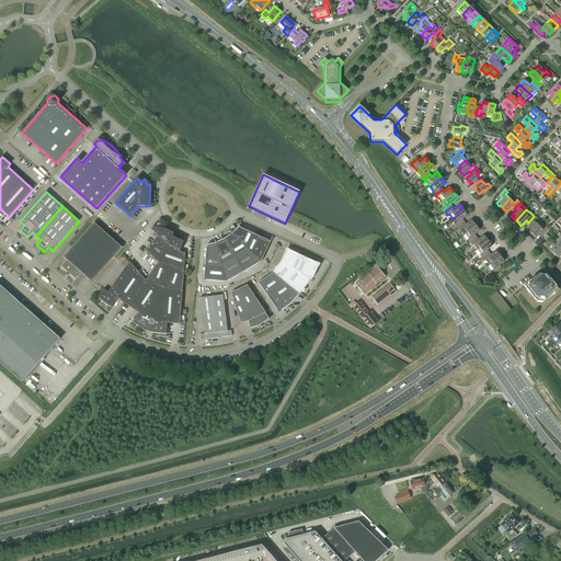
[(457,219),(453,222),(454,224),(451,227),(454,230),(458,227),(465,221),(462,219),(468,215),(466,212),(465,213),(464,210),(455,217),(457,219)]
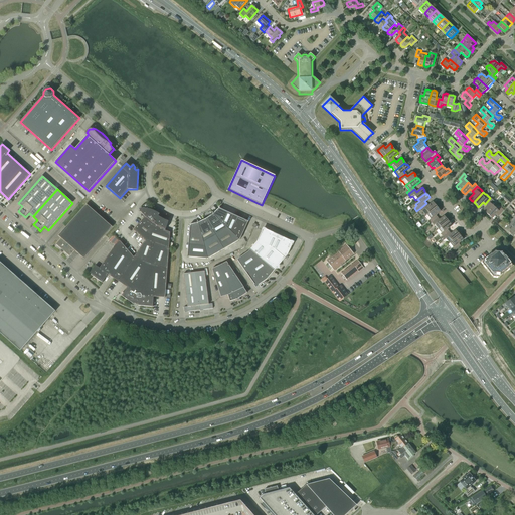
[(490,198),(485,204),(487,206),(482,211),(485,213),(485,212),(487,214),(494,207),(490,203),(493,200),(490,198)]
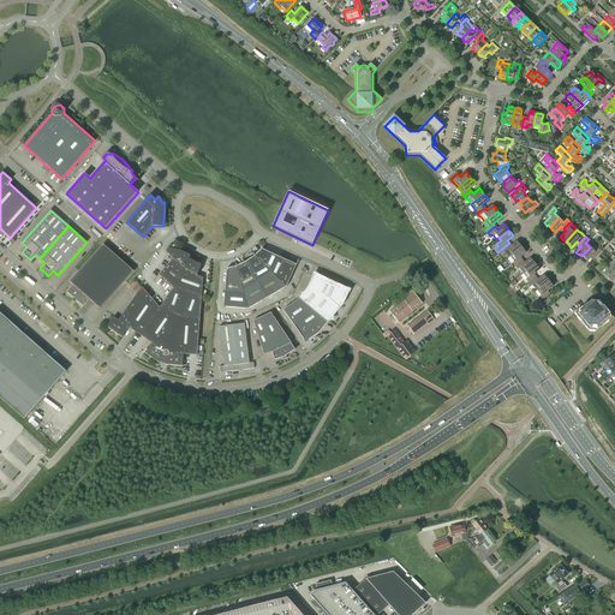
[(509,256),(512,255),(521,248),(519,245),(520,244),(518,240),(511,246),(509,243),(502,249),(508,257),(509,256)]
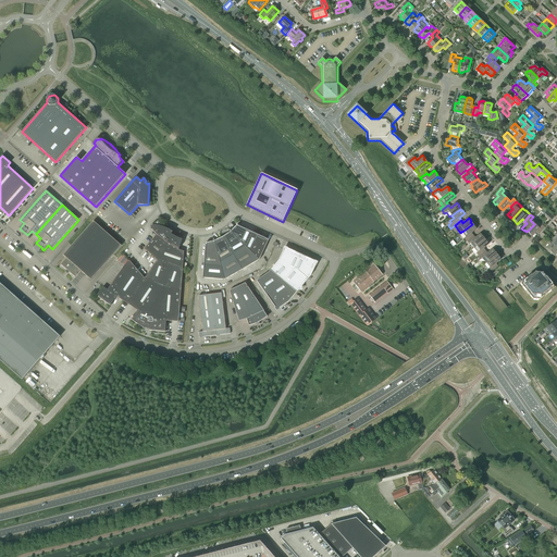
[(91,280),(121,246),(94,221),(63,256),(66,258),(60,264),(66,270),(67,270),(70,272),(75,277),(82,271),(91,280)]
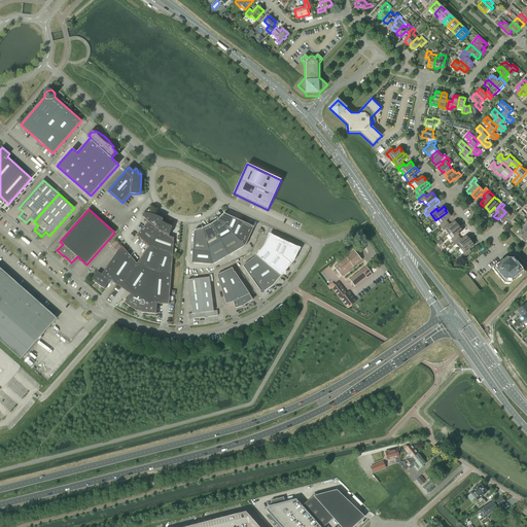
[(148,222),(136,236),(148,246),(173,254),(174,238),(169,237),(172,226),(169,225),(165,223),(162,221),(159,218),(154,215),(152,213),(149,209),(142,214),(145,218),(148,222)]
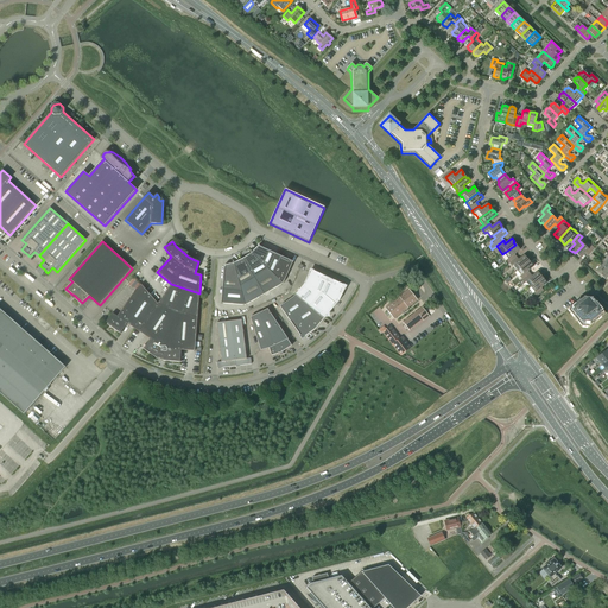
[(507,260),(510,263),(517,258),(514,254),(520,249),(518,246),(518,247),(515,245),(506,252),(504,253),(508,259),(507,260)]
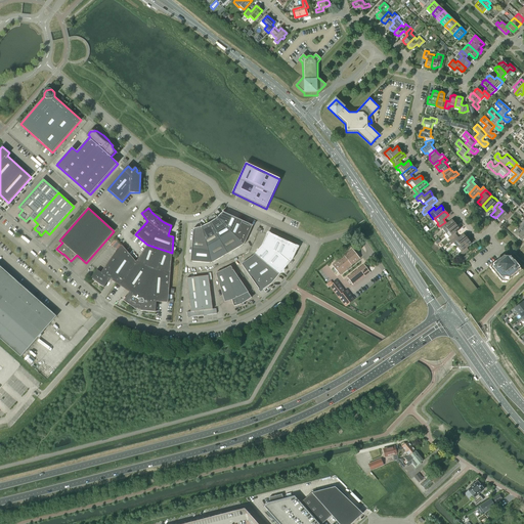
[(507,215),(503,211),(495,218),(497,220),(497,221),(499,223),(505,218),(507,220),(513,214),(510,212),(507,215)]
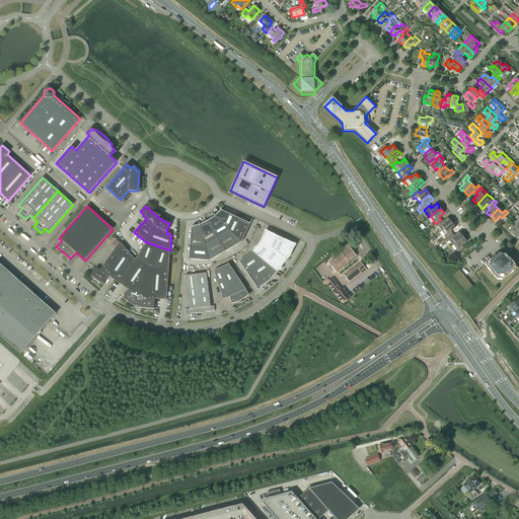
[(229,230),(235,217),(221,210),(215,216),(229,230)]
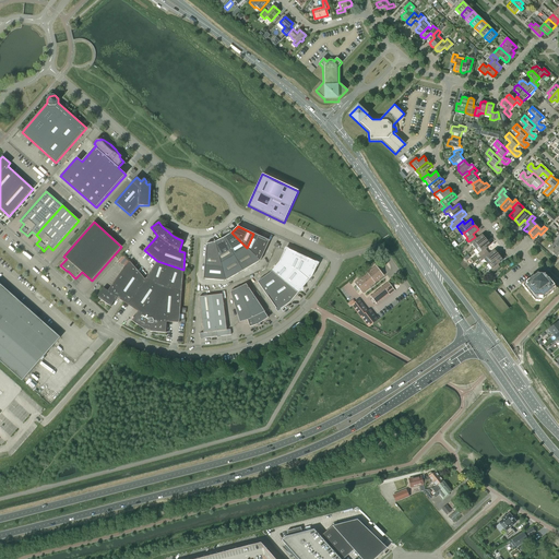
[(232,233),(224,238),(234,256),(247,248),(232,233)]
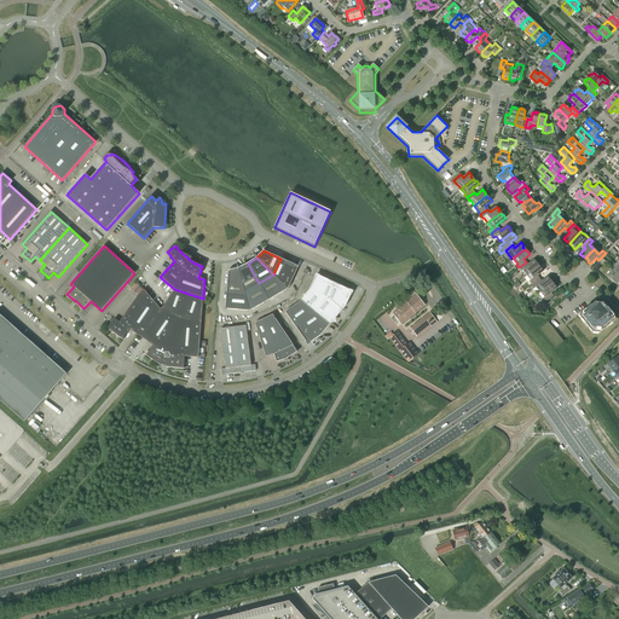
[(281,259),(273,275),(288,289),(299,266),(281,259)]
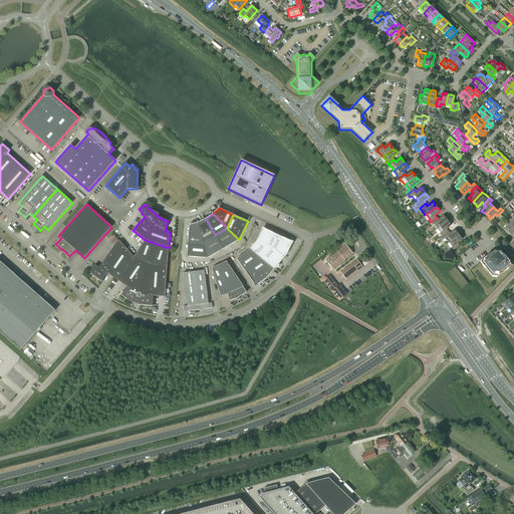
[(439,220),(437,218),(431,222),(433,225),(434,224),(437,229),(440,227),(447,221),(446,219),(446,218),(444,215),(439,220)]
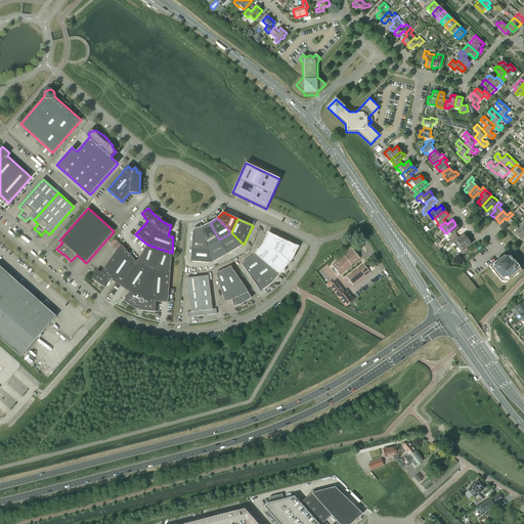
[(219,239),(210,223),(202,227),(207,247),(219,239)]
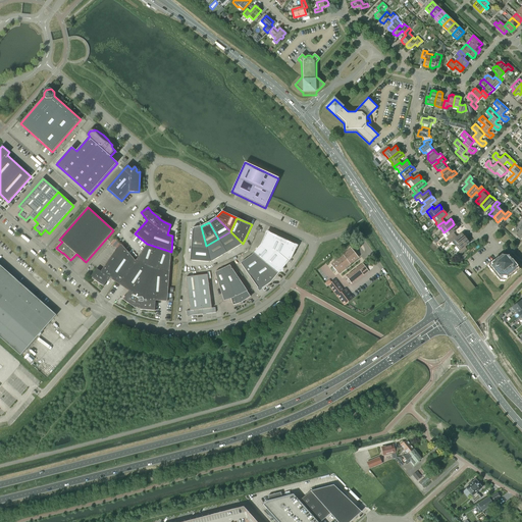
[(456,226),(454,224),(447,230),(450,235),(447,238),(449,240),(455,236),(453,232),(459,228),(457,225),(456,226)]
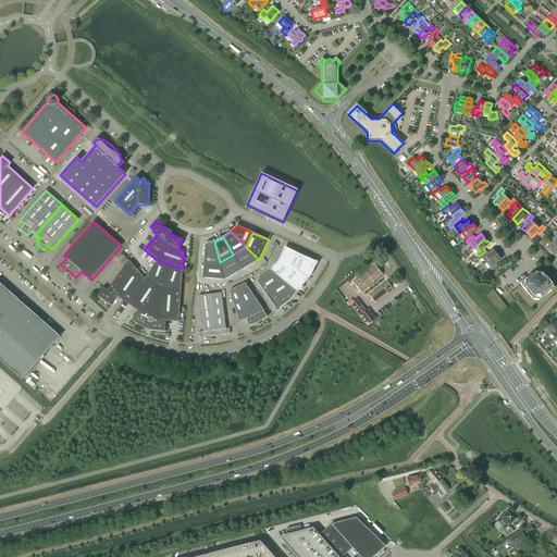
[(220,262),(214,242),(206,244),(203,264),(221,267),(220,262)]
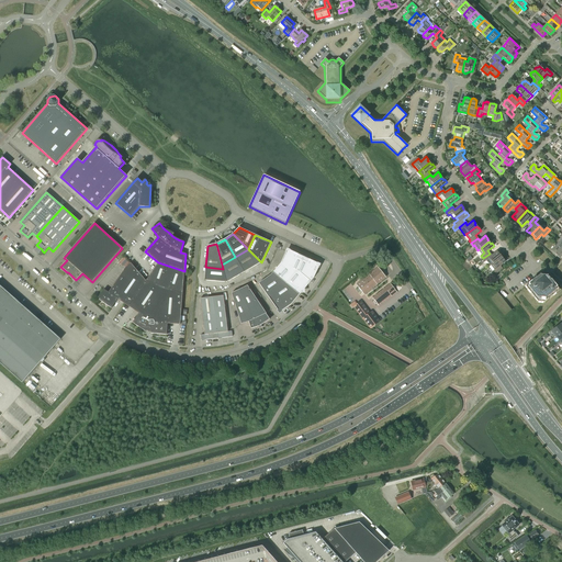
[(561,255),(561,251),(555,246),(551,251),(559,258),(561,255)]
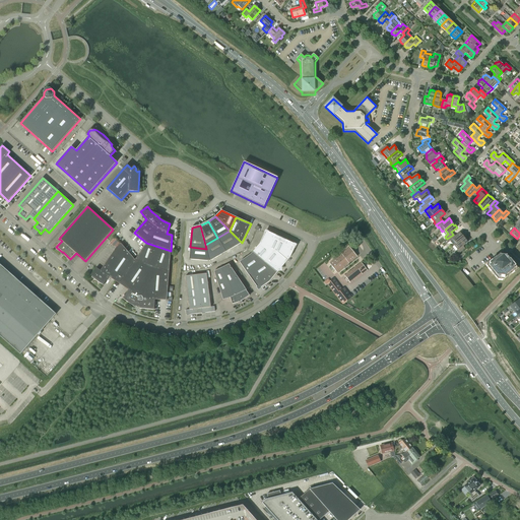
[(242,243),(230,231),(217,238),(225,252),(242,243)]
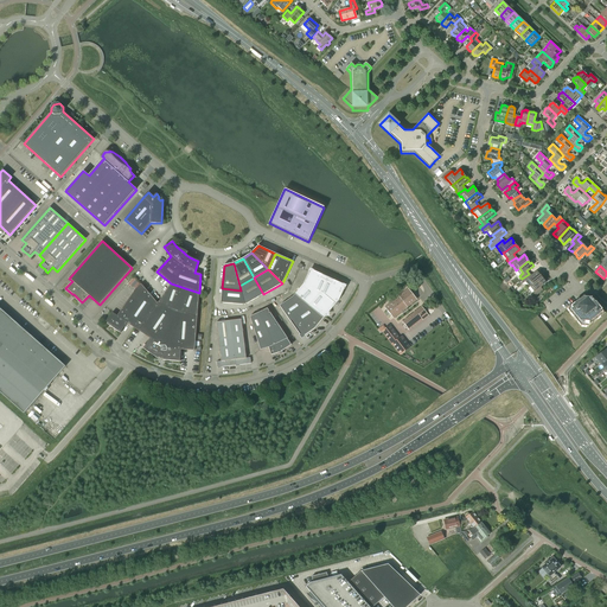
[(304,283),(294,294),(324,319),(326,315),(325,313),(327,313),(328,313),(339,300),(344,289),(343,288),(342,286),(343,285),(313,270),(313,272),(313,273),(311,273),(310,273),(308,273),(304,283)]
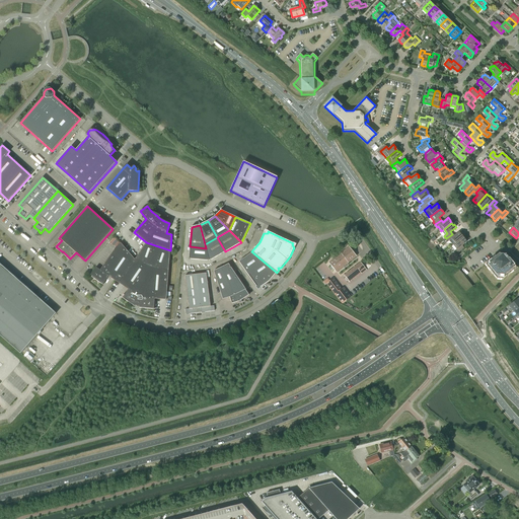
[(454,236),(452,234),(446,238),(448,241),(451,238),(455,243),(463,237),(461,235),(462,234),(459,231),(454,236)]
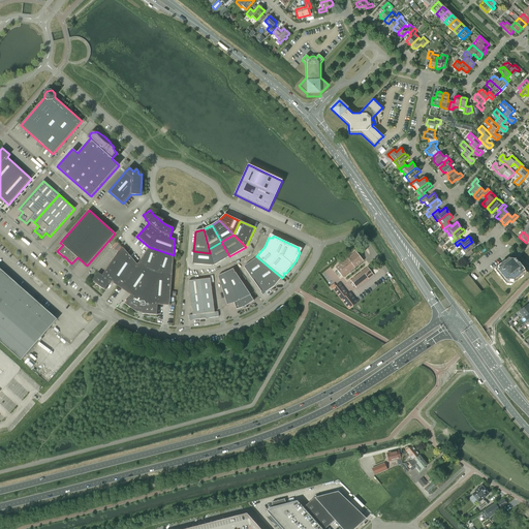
[(229,256),(221,242),(209,249),(210,253),(213,266),(229,256)]
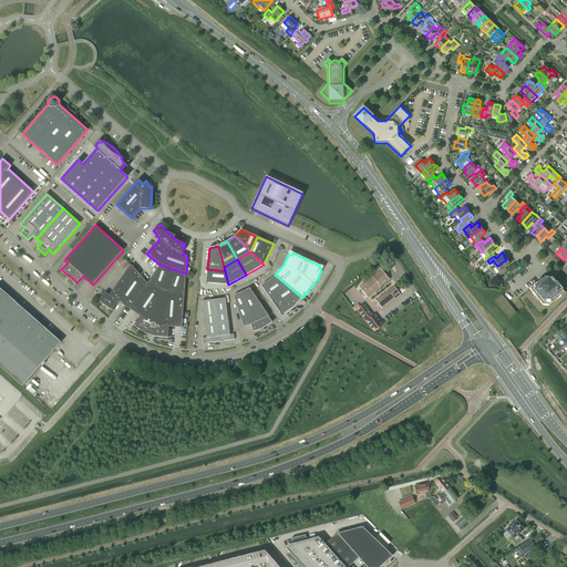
[(507,261),(506,259),(497,266),(495,268),(500,272),(498,274),(501,277),(506,271),(505,268),(511,264),(508,260),(507,261)]
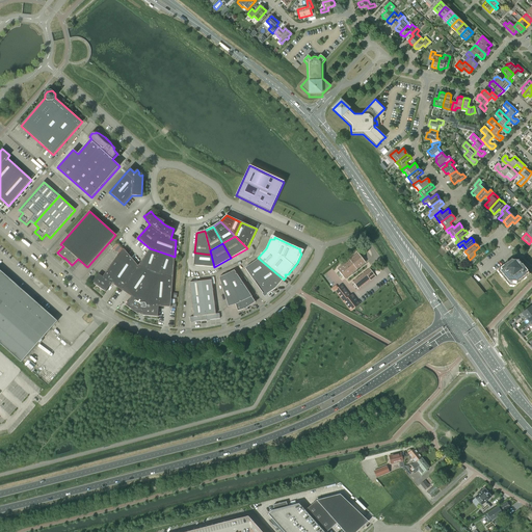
[(138,266),(122,290),(132,297),(126,306),(138,314),(138,313),(140,315),(142,315),(142,316),(158,317),(159,307),(170,308),(175,257),(150,248),(138,266)]
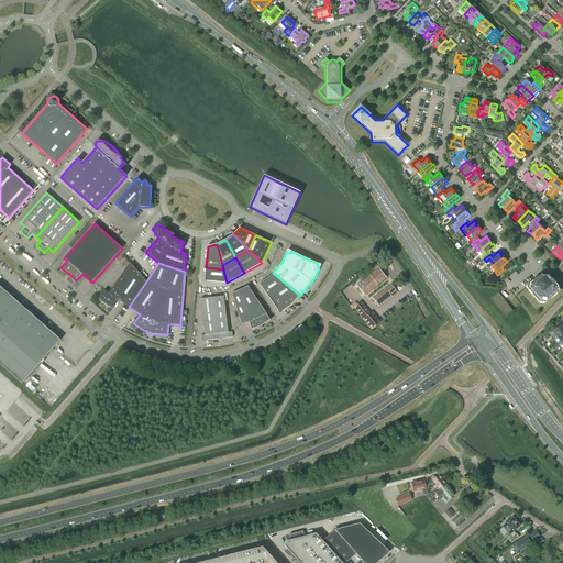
[(100,296),(98,298),(100,299),(99,300),(111,309),(118,299),(124,305),(129,307),(146,282),(131,264),(127,268),(121,275),(109,293),(109,294),(105,290),(100,296)]
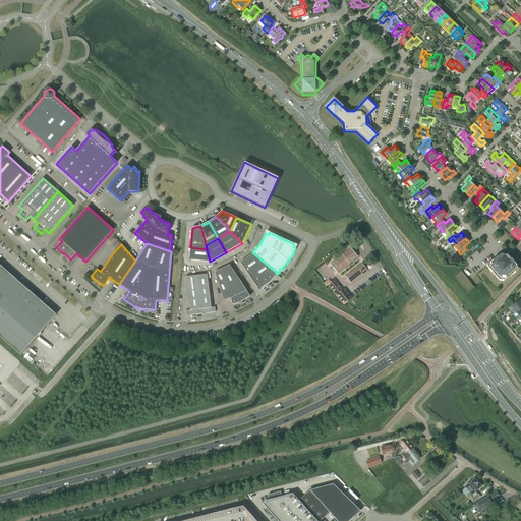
[(207,249),(190,247),(189,261),(210,262),(207,249)]
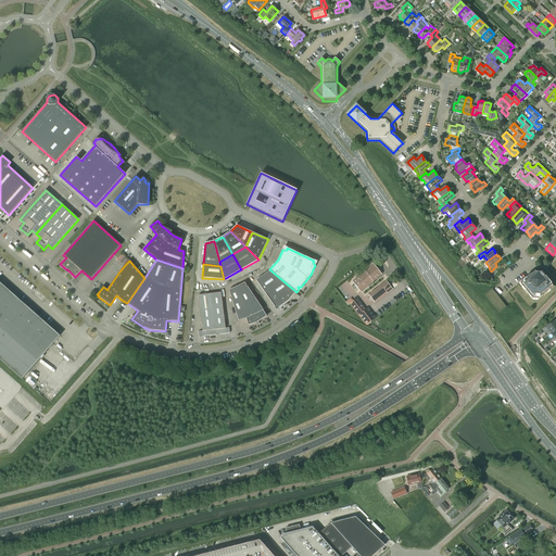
[(361,291),(381,275),(374,265),(353,281),(361,291)]
